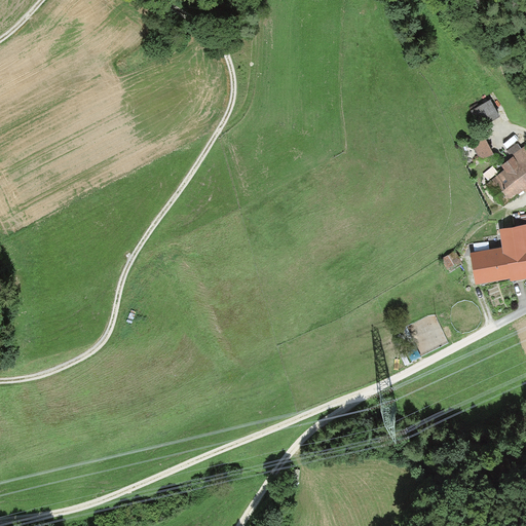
[(491,100),(472,110),(482,127),(500,117),(491,100)]
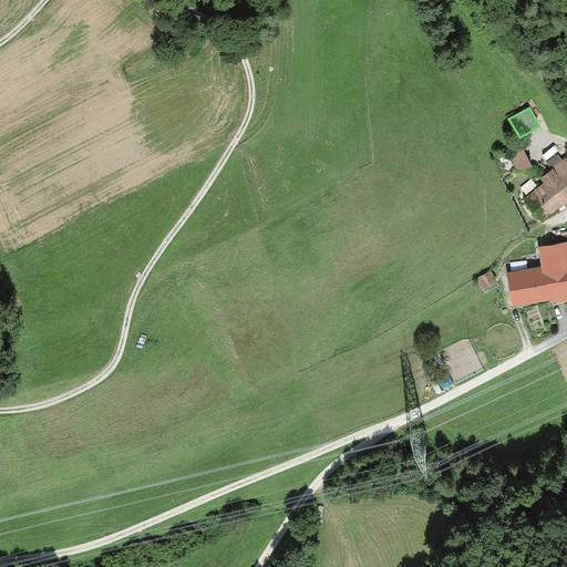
[(533,165),(523,150),(508,157),(518,174),(533,165)]
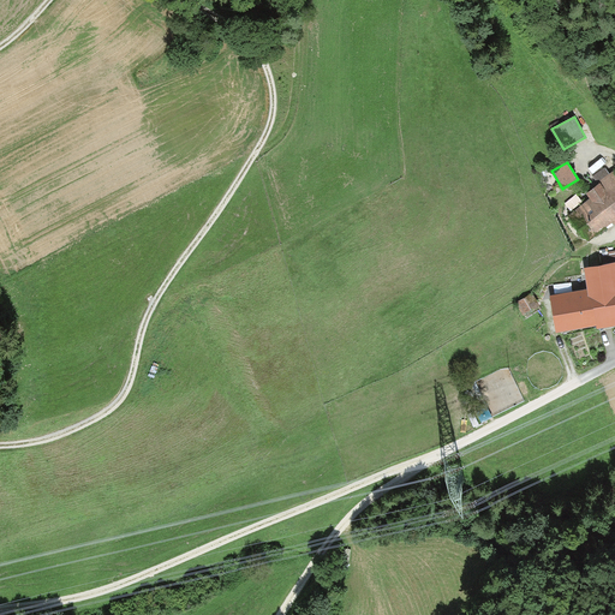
[(590,201),(571,214),(589,240),(609,226),(614,222),(614,224),(614,172),(611,175),(608,168),(592,179),(597,186),(586,195),(590,201)]
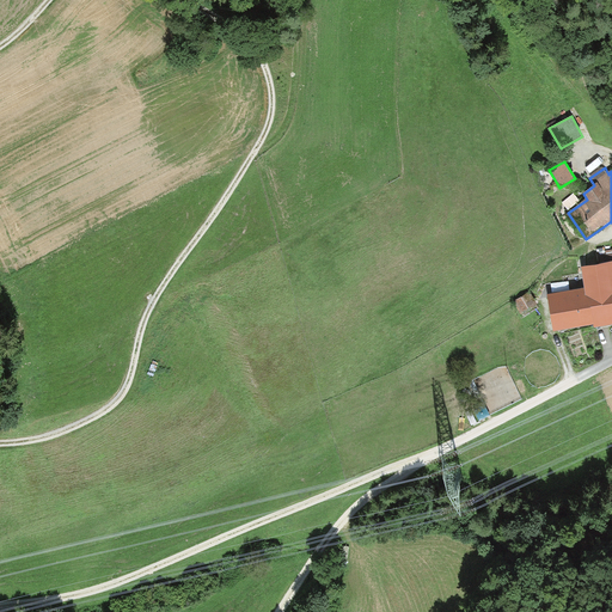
[(593,328),(611,324),(611,262),(583,268),(587,289),(549,297),(555,330),(593,324),(593,328)]
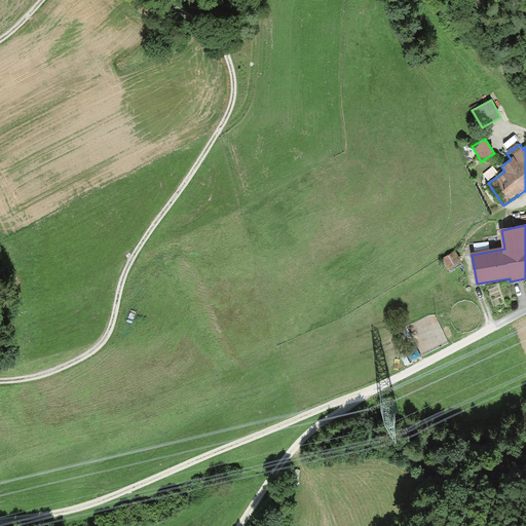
[(453,254),(441,261),(447,270),(458,264),(453,254)]
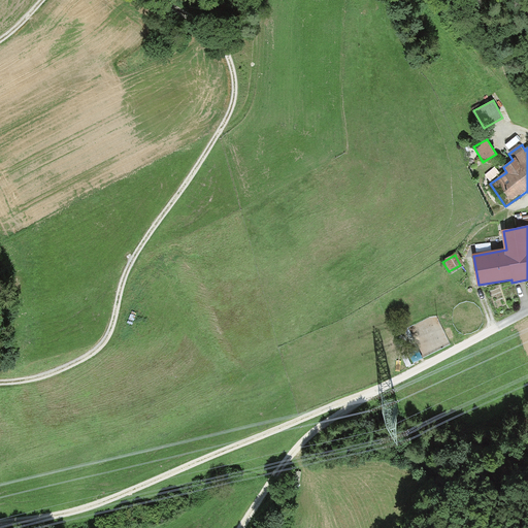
All buildings are outlined.
